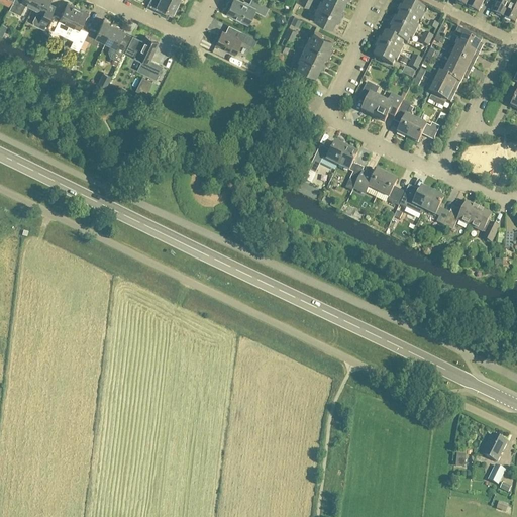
[(32,8),(36,0),(13,0),(13,1),(9,10),(21,16),(26,5),(32,8)]
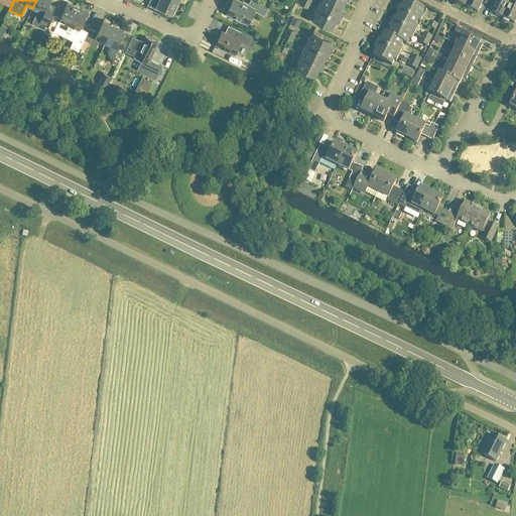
[(36,0),(32,8),(38,11),(33,21),(34,25),(44,30),(53,10),(55,7),(49,4),(50,0),(36,0)]
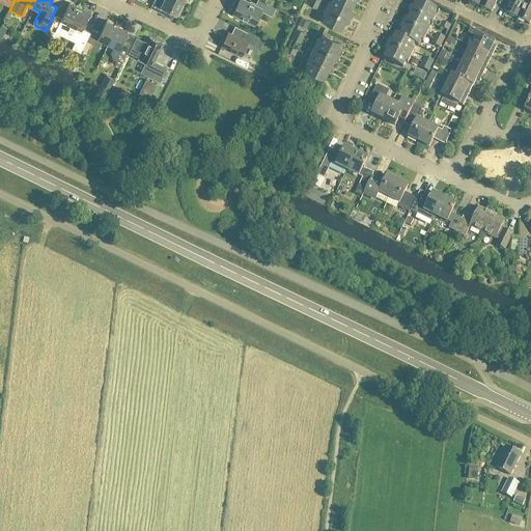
[(177,14),(184,2),(178,0),(154,0),(150,8),(163,15),(166,7),(177,14)]
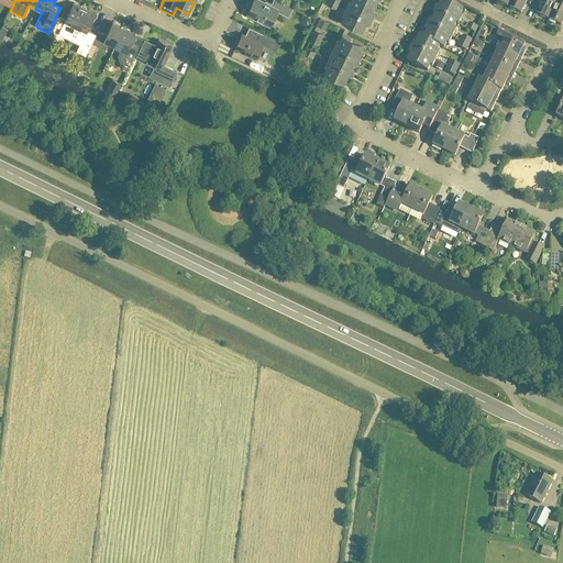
[(258,0),(254,0),(246,15),(271,28),(277,12),(288,18),(294,7),(278,0),(273,0),(271,6),(258,0)]
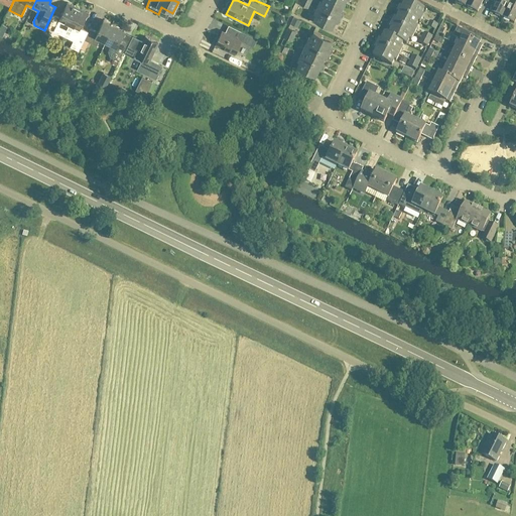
[(317,8),(342,19),(344,14),(340,12),(343,6),(330,0),(323,0),(323,2),(320,1),(317,8)]
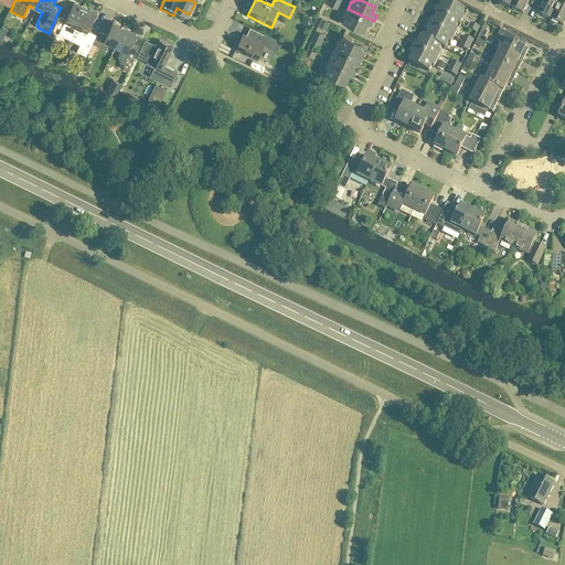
[(512,0),(510,7),(512,8),(511,9),(516,12),(516,11),(523,13),(529,0),(512,0)]
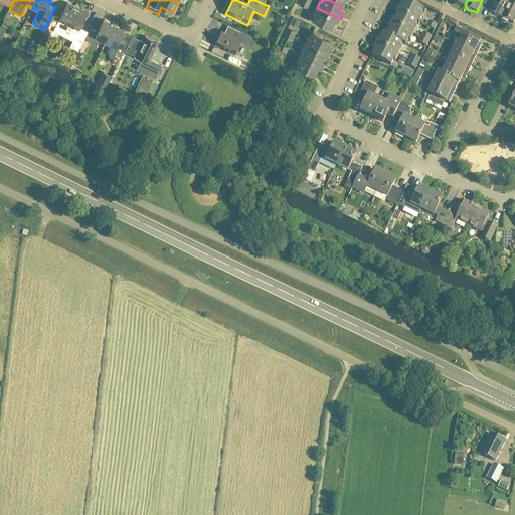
[(499,16),(501,18),(509,1),(509,0),(494,0),(489,11),(494,14),(494,15),(498,18),(499,16)]
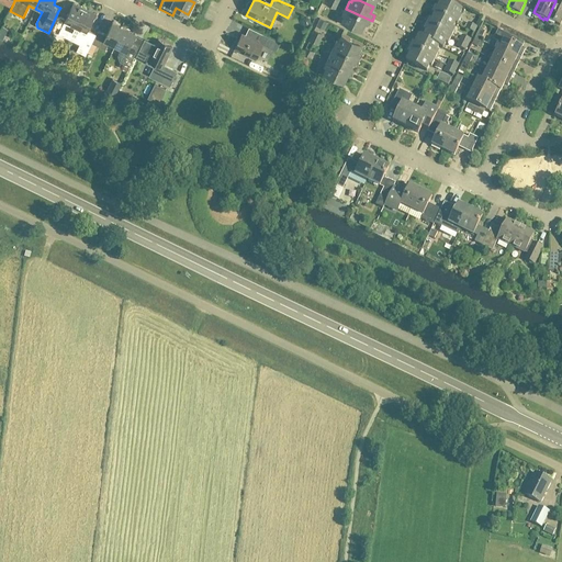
[(461,11),(441,1),(438,9),(434,7),(430,12),(435,14),(454,24),(457,25),(461,18),(459,17),(461,11)]
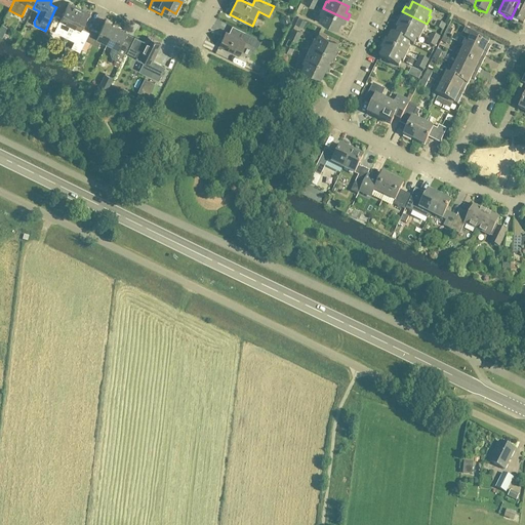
[(524,19),(524,3),(519,1),(511,18),(513,18),(513,21),(517,23),(518,22),(523,25),(524,19)]
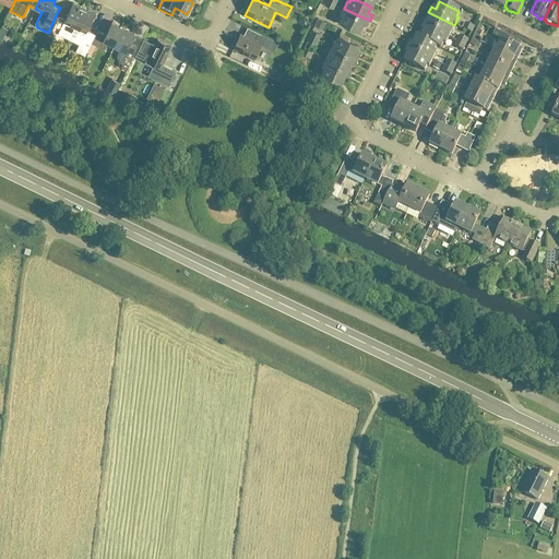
[(58,34),(69,39),(84,9),(73,3),(64,20),(58,16),(51,31),(58,34)]
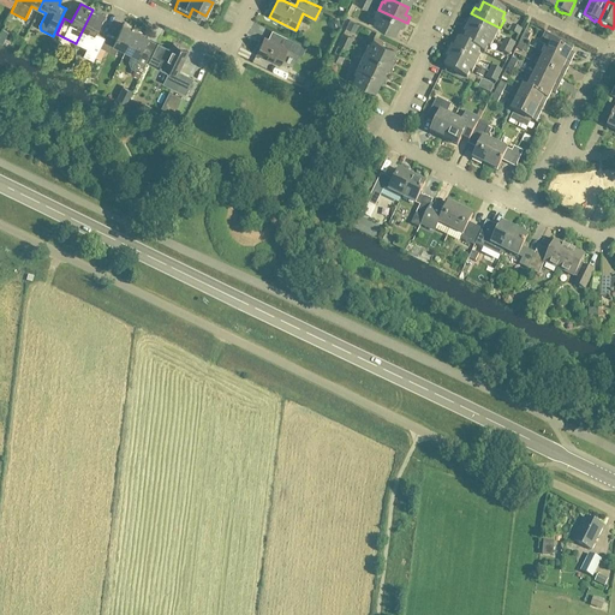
[(105,16),(93,10),(76,43),(88,49),(84,57),(94,61),(100,48),(101,48),(105,39),(95,34),(105,16)]
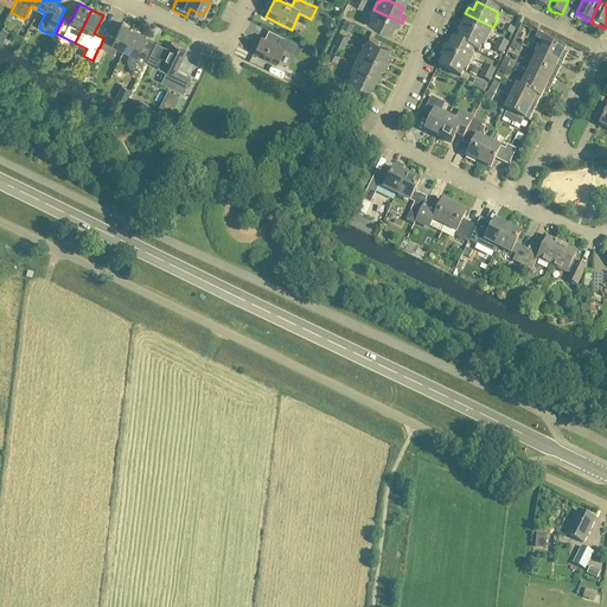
[(369,24),(390,34),(394,26),(398,29),(402,23),(374,10),(370,17),(371,18),(369,24)]
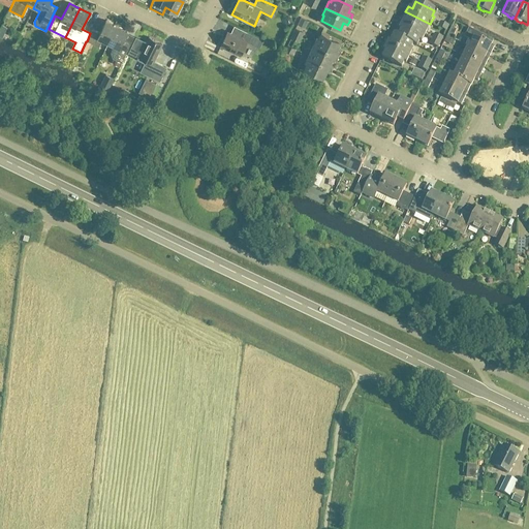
[(428,23),(409,13),(406,20),(402,18),(400,23),(425,35),(428,28),(426,27),(428,23)]
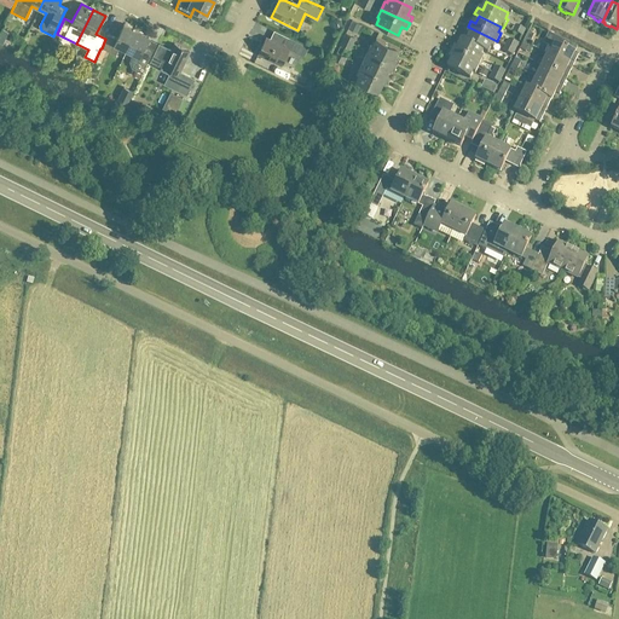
[(108,35),(105,39),(102,48),(115,56),(120,47),(127,51),(137,32),(123,24),(116,40),(108,35)]
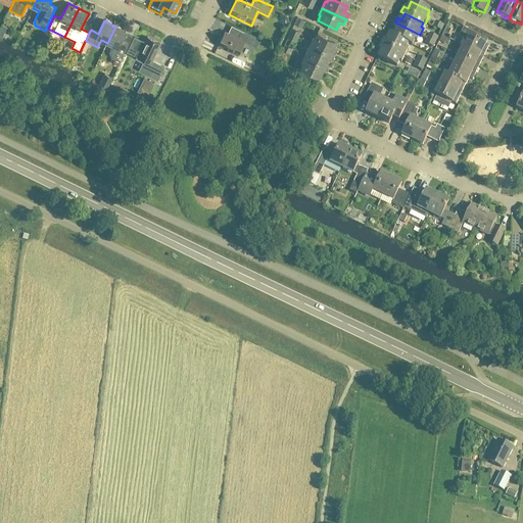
[(393,36),(409,43),(413,45),(415,40),(417,41),(420,35),(395,22),(392,28),(396,30),(393,36)]
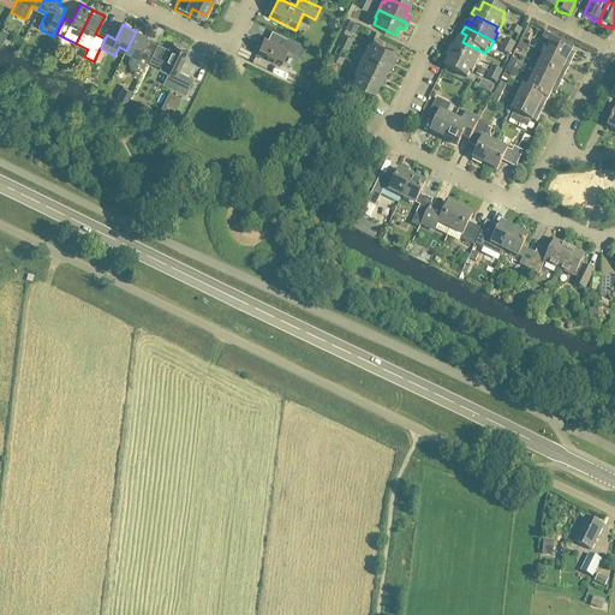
[(136,31),(126,51),(132,54),(129,61),(132,69),(142,73),(150,55),(141,51),(148,37),(136,31)]
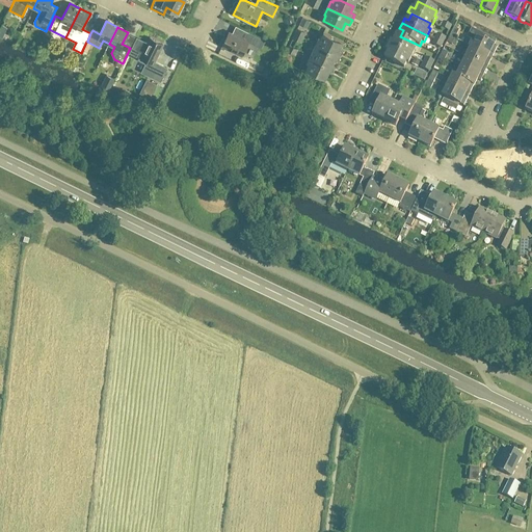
[(450,36),(455,38),(459,30),(454,27),(450,36)]
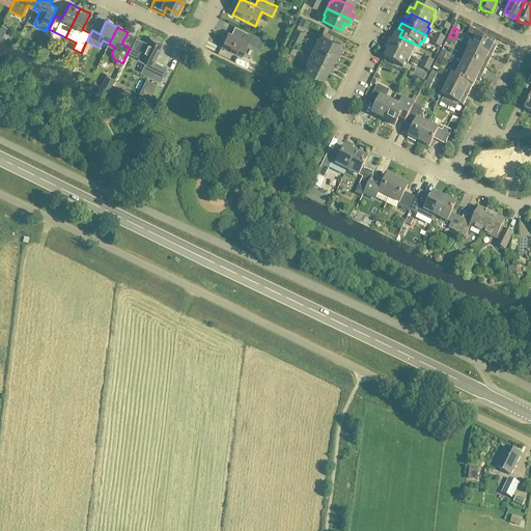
[(472,40),(469,47),(492,57),(496,48),(490,45),(493,39),(471,28),(466,37),(472,40)]
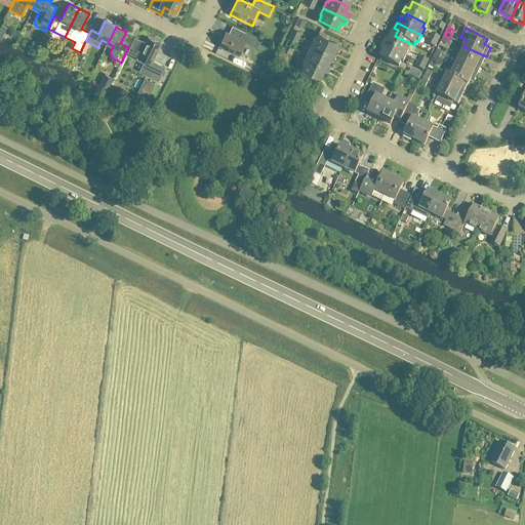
[(241,40),(226,32),(219,46),(239,55),(245,42),(255,47),(259,39),(245,33),(241,40)]
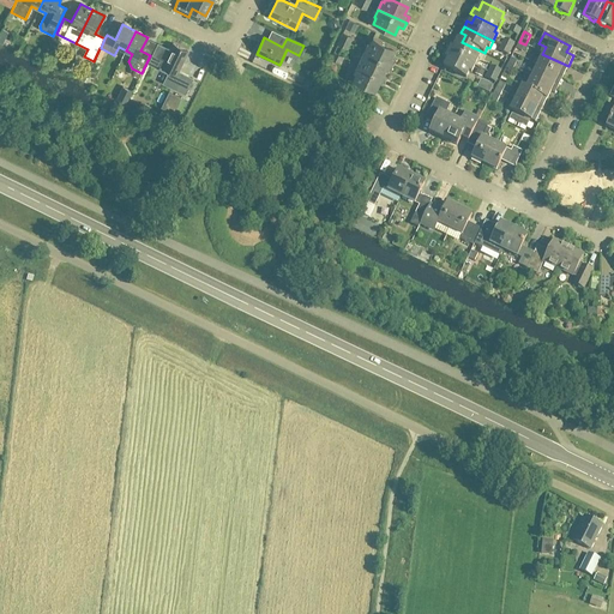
[(365,52),(393,66),(396,60),(392,58),(396,49),(373,38),(371,44),(368,43),(365,52)]
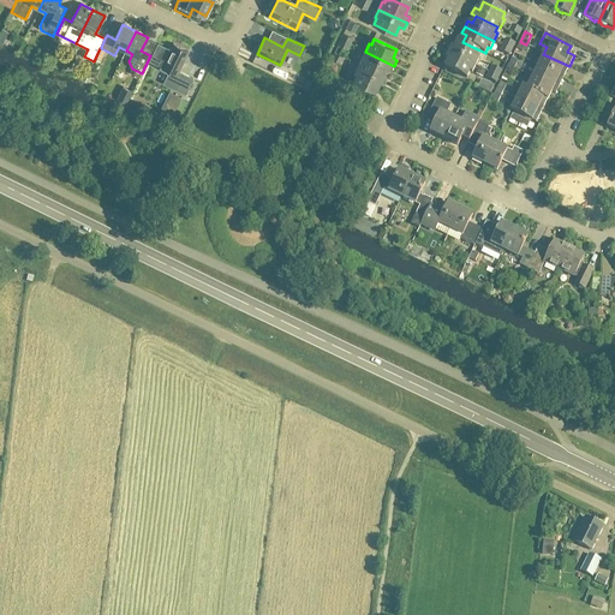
[(447,52),(476,66),(479,58),(478,57),(481,51),(463,42),(458,40),(454,48),(449,46),(447,52)]
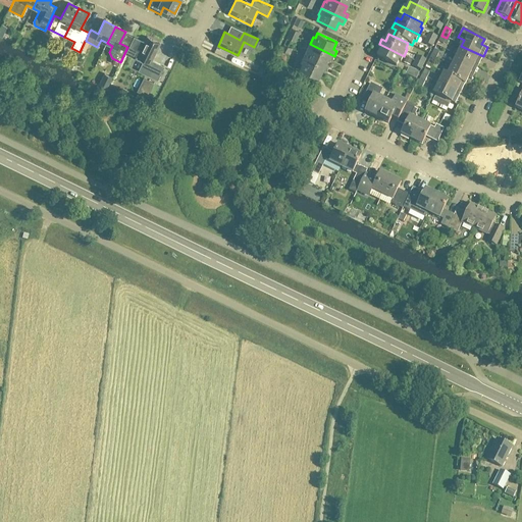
[(125,53),(143,62),(139,70),(157,80),(163,66),(152,61),(160,44),(147,37),(145,42),(134,37),(125,53)]
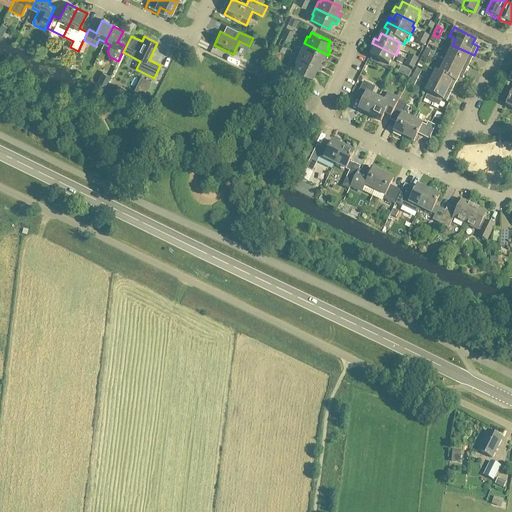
[(328,55),(304,43),(301,50),(302,51),(300,55),(319,64),(322,58),(326,60),(328,55)]
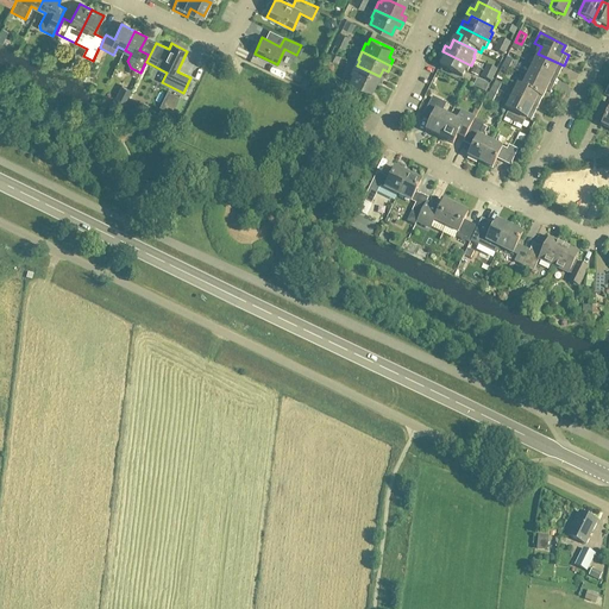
[(471,66),(443,51),(439,57),(444,60),(441,66),(463,76),(466,70),(468,71),(471,66)]
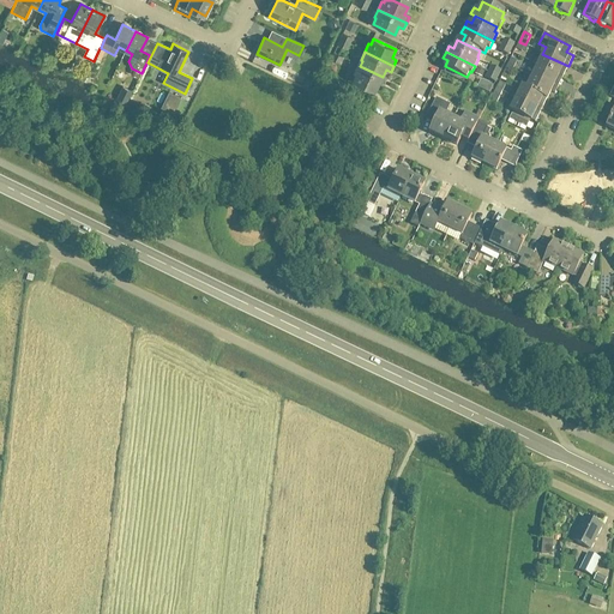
[(563,78),(566,71),(569,66),(542,54),(537,66),(563,78)]
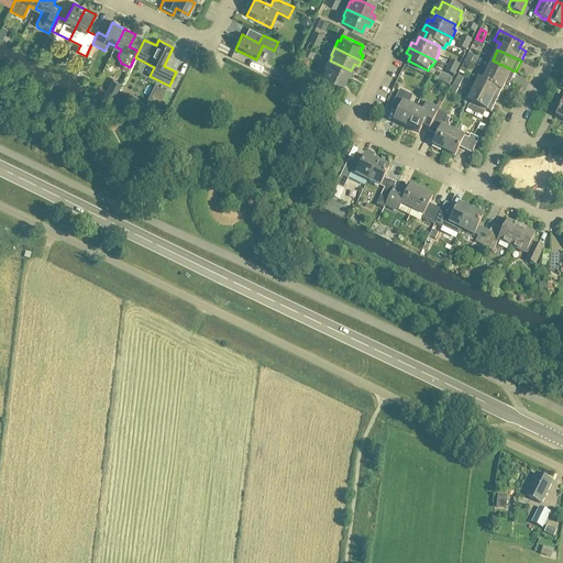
[(351,70),(330,61),(329,59),(324,67),(327,68),(323,74),(344,84),(348,76),(352,78),(354,73),(351,70)]
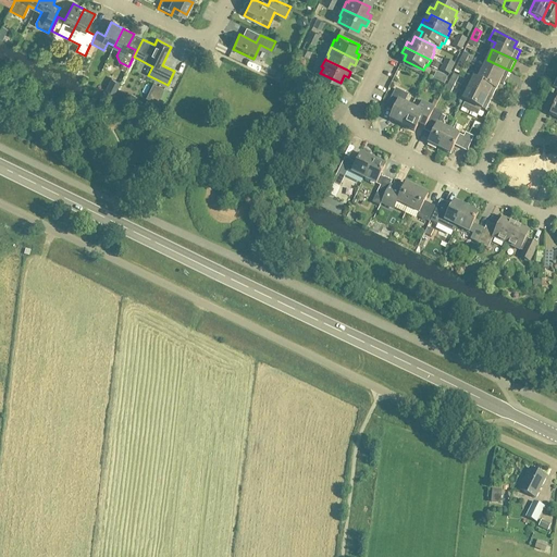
[(458,65),(463,69),(467,62),(460,59),(458,65)]
